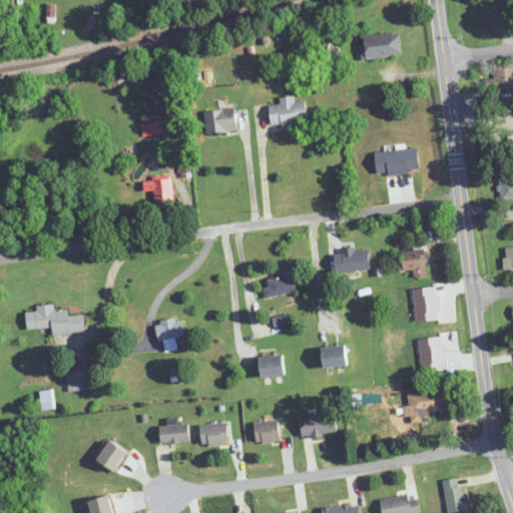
[(500,6),(500,18),(512,18),(512,0),(510,0),(510,6),(500,6)]
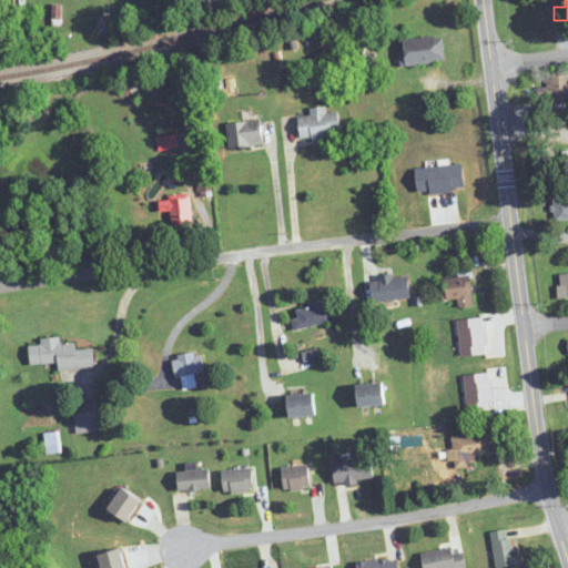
[(402,40),(404,66),(445,61),(443,36),(402,40)]
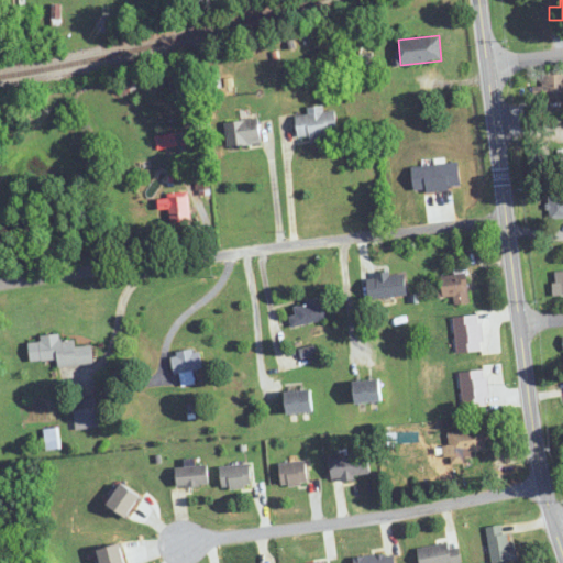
[(339,134),(334,110),(324,112),(323,106),(307,109),(308,114),(295,117),(299,141),(339,134)]
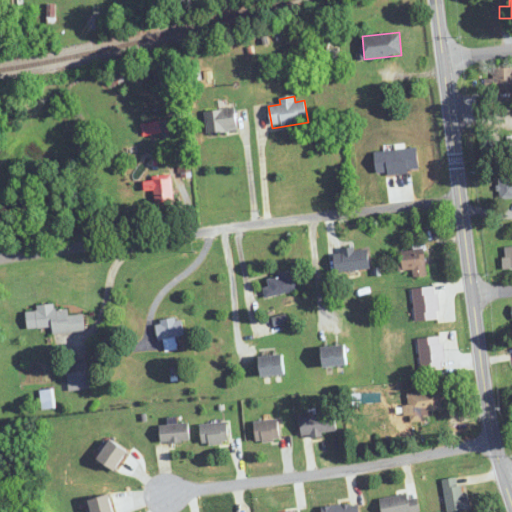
[(205,112),(208,135),(238,130),(235,107),(205,112)]
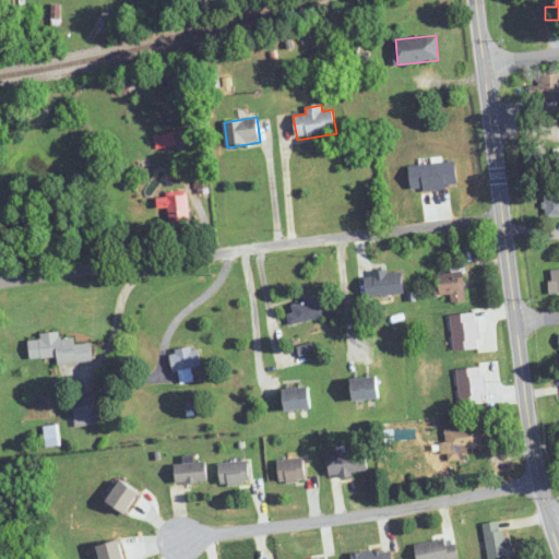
[(175,145),(174,132),(161,134),(163,147),(175,145)]
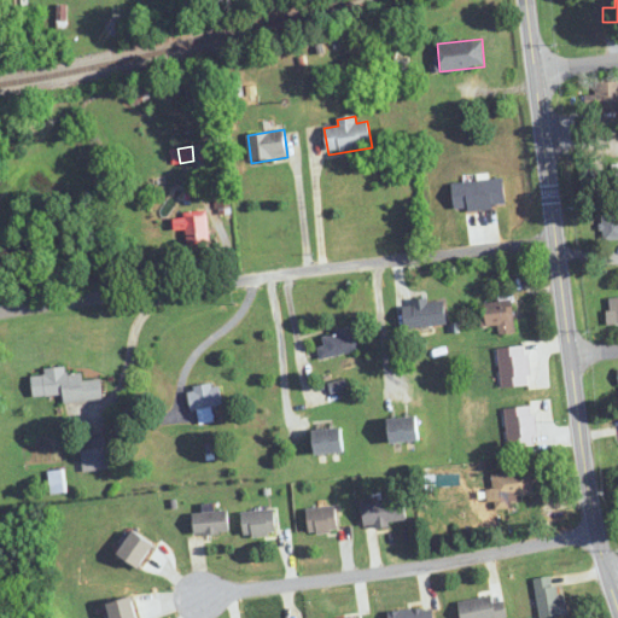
[(617,214),(601,216),(604,240),(617,238),(617,214)]
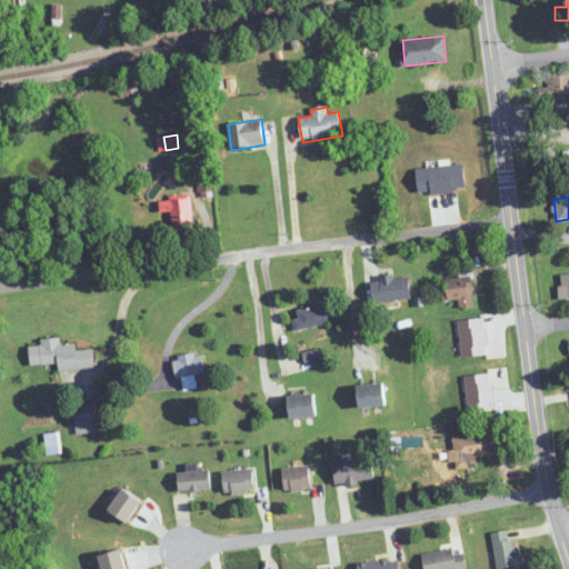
[(171,200),(171,221),(189,221),(189,200),(171,200)]
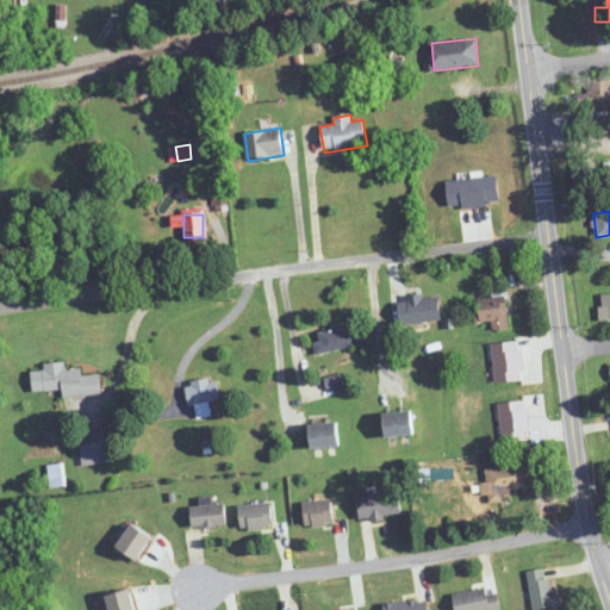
[(609,293),(599,294),(602,319),(609,318),(609,293)]
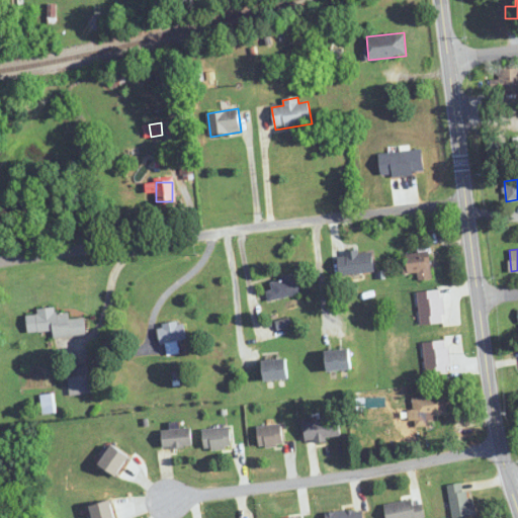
[(432,278),(430,251),(401,254),(403,273),(417,272),(418,279),(432,278)]
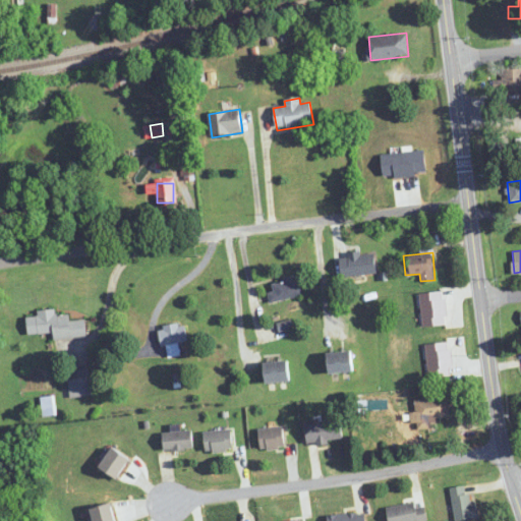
[(271,282),(274,291),(268,292),(270,303),(303,295),(298,276),(271,282)]
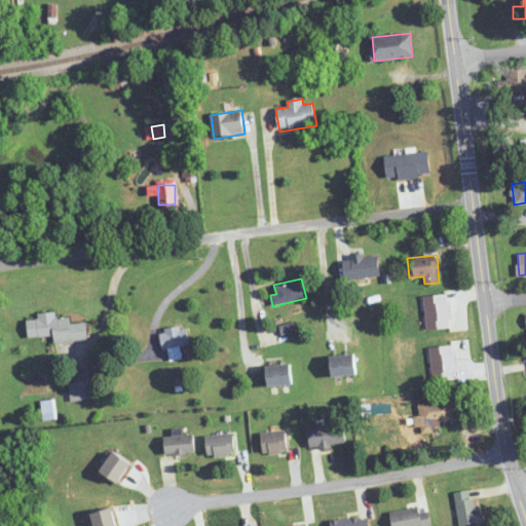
[(54,342),(87,340),(86,323),(70,324),(69,317),(57,318),(55,312),(37,313),(37,318),(27,320),(28,338),(53,336),(54,342)]
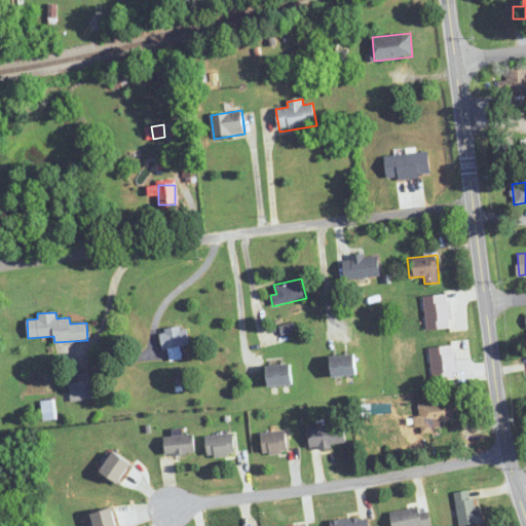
[(163,350),(170,349),(171,358),(181,355),(179,346),(189,344),(186,326),(159,331),(163,350)]
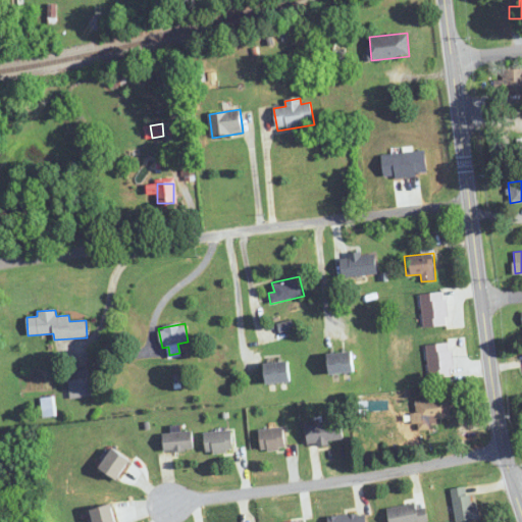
[(330,375),(355,372),(353,352),(328,355),(330,375)]
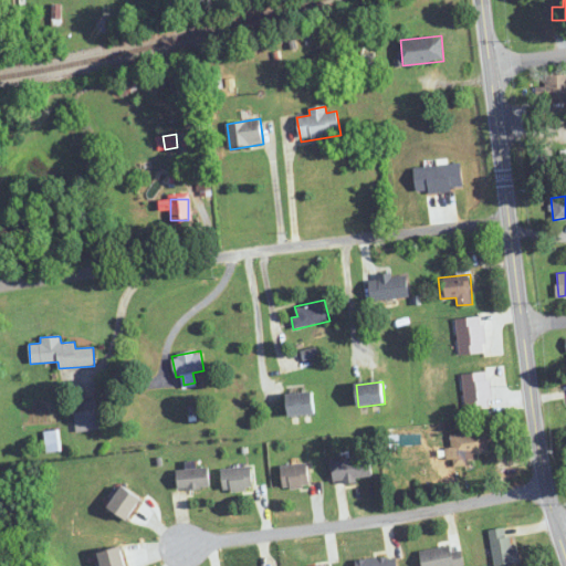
[(287,394),(289,416),(315,415),(314,392),(287,394)]
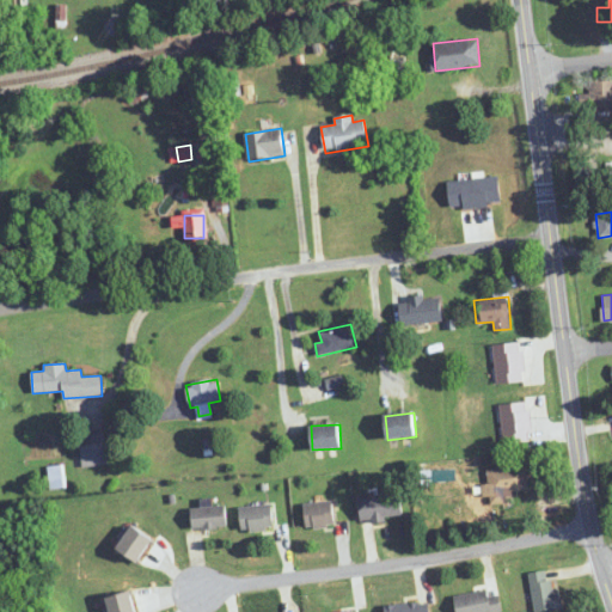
[(108,464),(104,433),(79,435),(83,466),(108,464)]
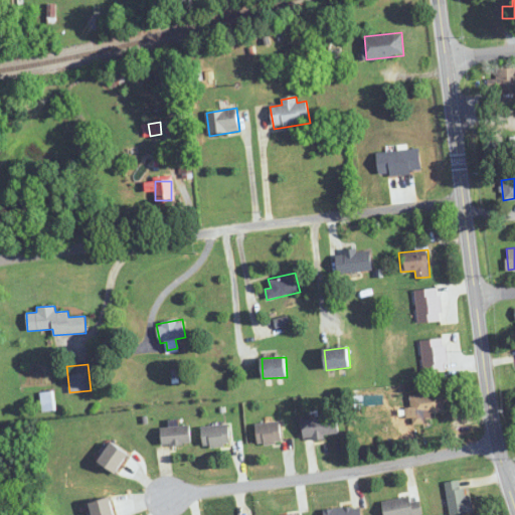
[(446,415),(444,391),(407,394),(410,419),(446,415)]
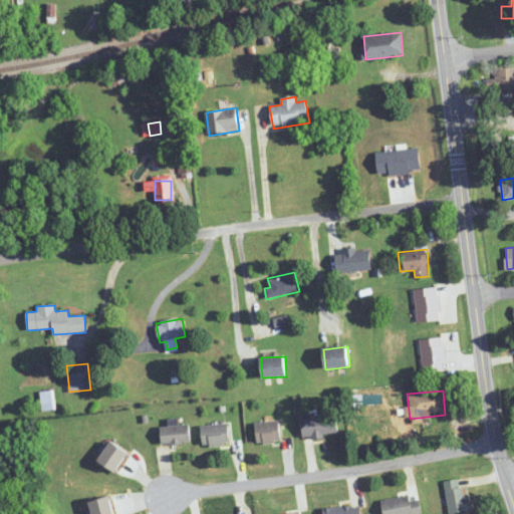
[(52,410),(51,392),(41,393),(42,411),(52,410)]
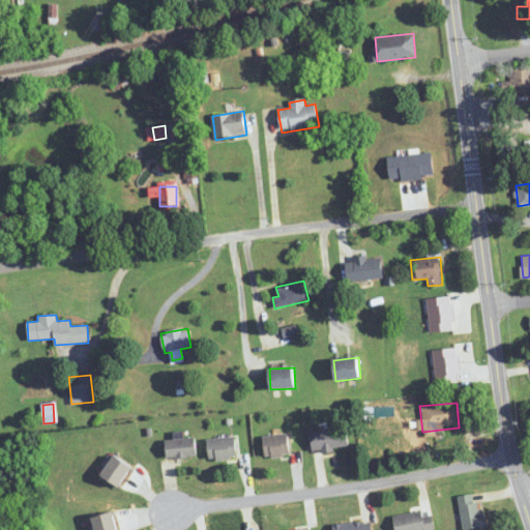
[(349,447),(346,427),(311,432),(313,452),(349,447)]
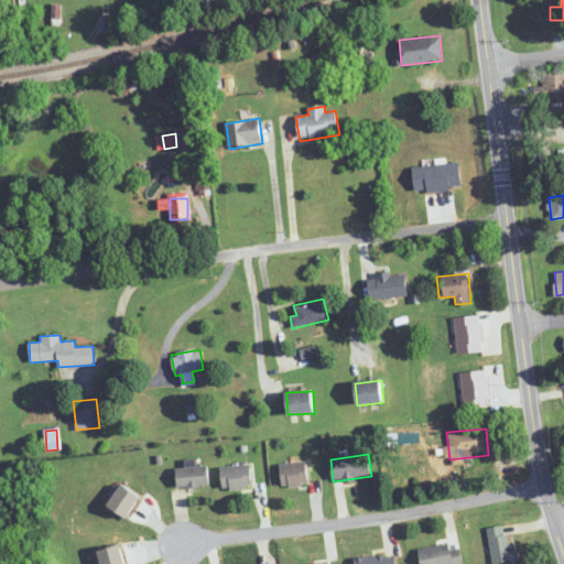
[(308,485),(306,462),(281,465),(283,488),(308,485)]
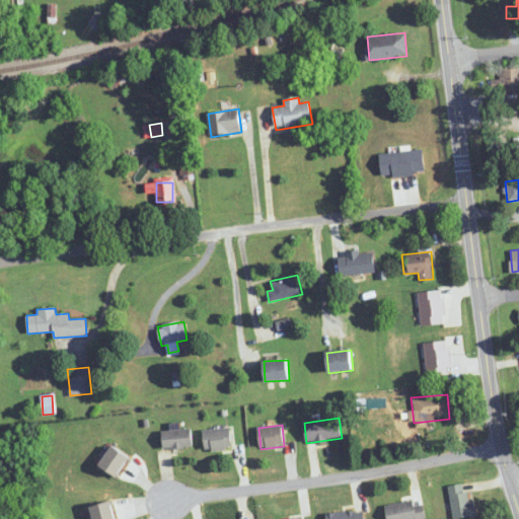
[(163,450),(193,448),(192,429),(162,431),(163,450)]
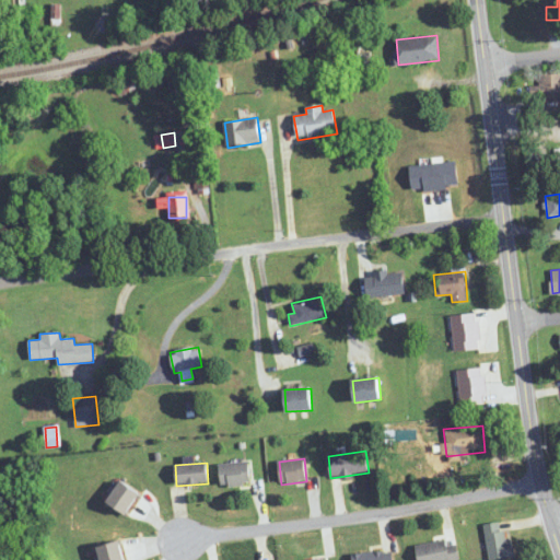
[(249,486),(249,463),(220,463),(221,486),(249,486)]
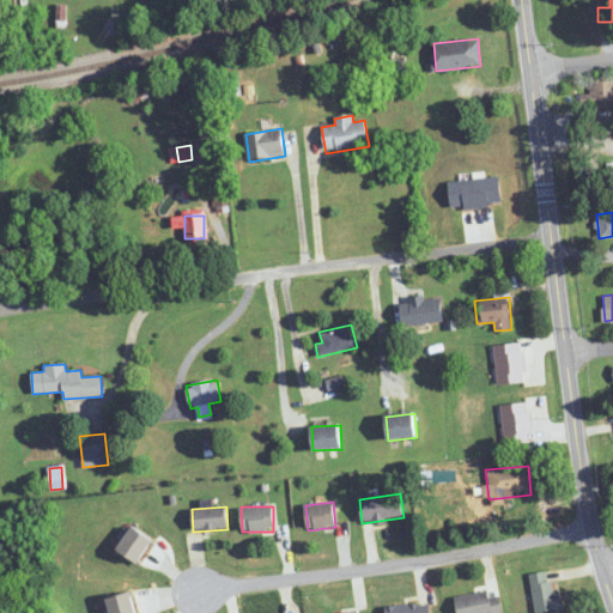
[(138,563),(153,540),(133,526),(117,548),(138,563)]
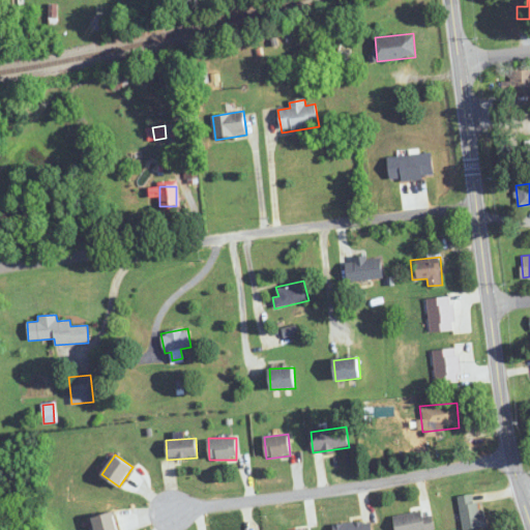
[(458,496),(463,529),(467,529),(484,527),(478,493),(458,496)]
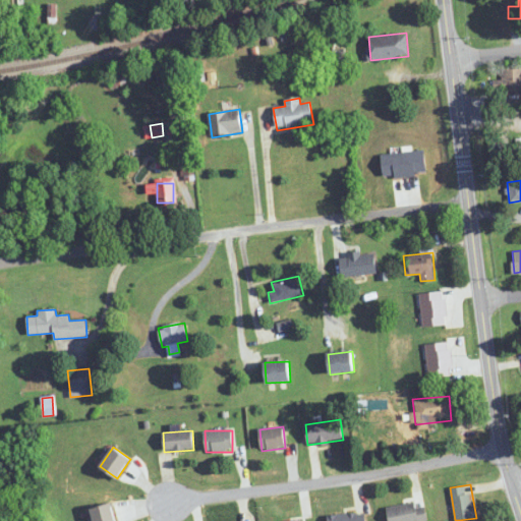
[(417,506),(416,502),(387,507),(389,520),(422,520),(426,520),(423,504),(417,506)]
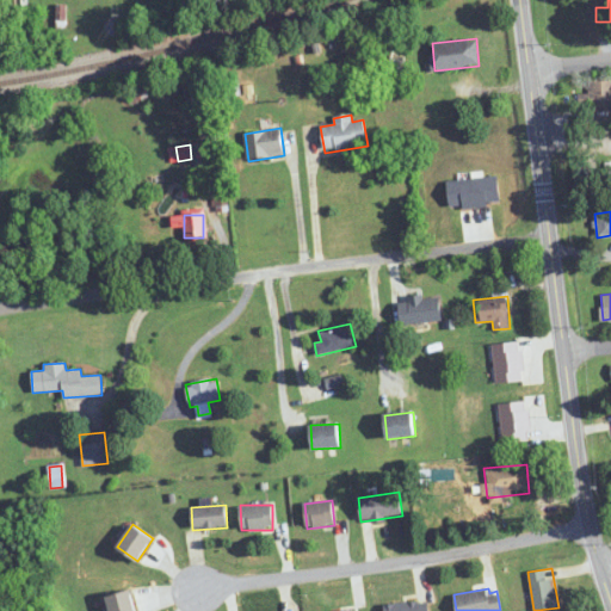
[(110,610),(136,610),(130,590),(106,596),(110,610)]
